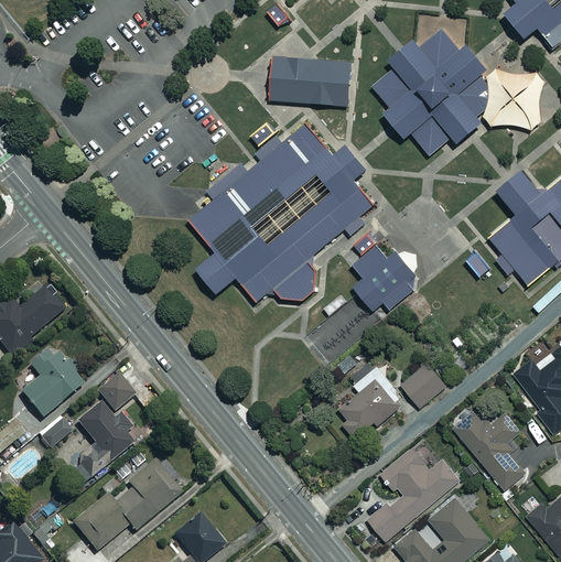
[(560,0),(514,0),(516,3),(505,12),(515,24),(526,38),(537,29),(547,40),(553,50),(560,44),(560,43),(560,0)]
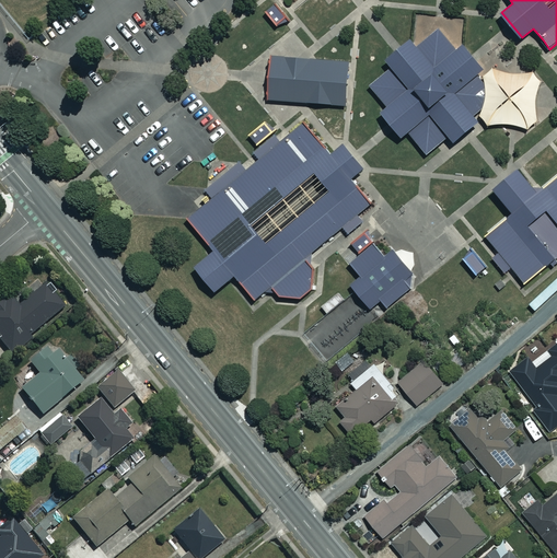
[(275,2),(264,11),(277,26),(281,23),(287,21),(289,20),(275,2)]
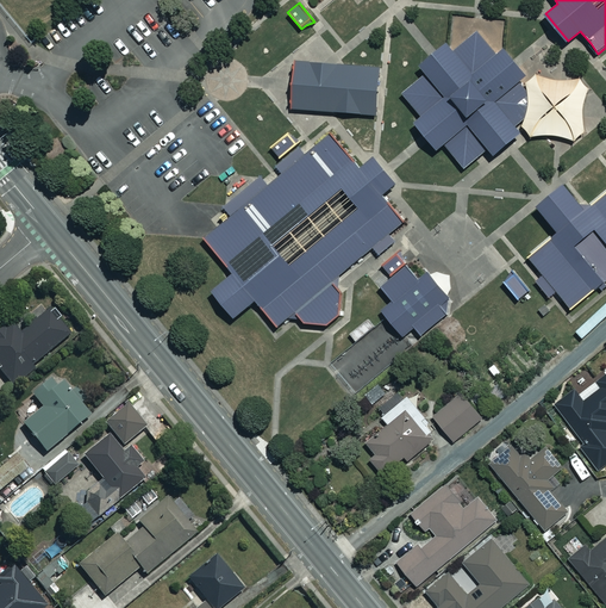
[(420,66),(425,72),(432,80),(417,92),(430,109),(420,116),(417,119),(414,122),(417,125),(424,132),(426,136),(429,140),(437,149),(444,144),(462,167),(472,160),(487,147),(494,155),(501,149),(508,143),(523,132),(516,124),(538,105),(519,82),(528,75),(516,60),(513,57),(504,45),(500,48),(497,51),(478,26),(453,48),(447,41),(444,43),(432,51),(430,54),(425,57),(420,62),(419,63),(420,66)]
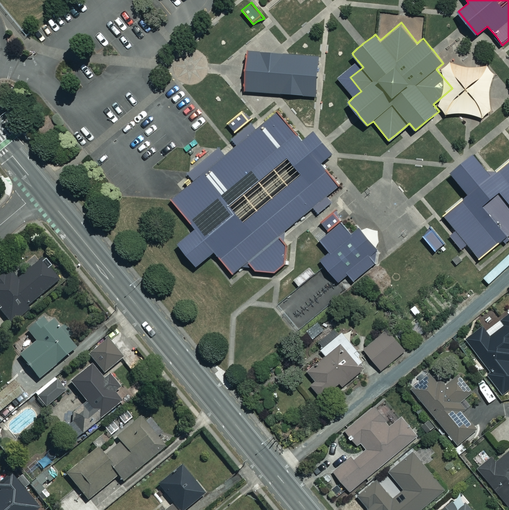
[(313,97),(315,97),(318,56),(282,53),(246,50),(243,91),(265,93),(277,94),(313,97)]
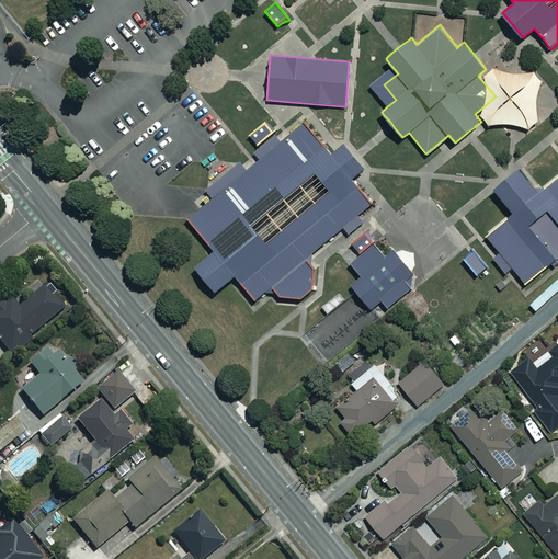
[(385,103),(387,106),(396,100),(384,84),(398,73),(391,66),(387,69),(384,72),(383,72),(369,84),(379,97),(380,99),(385,103)]
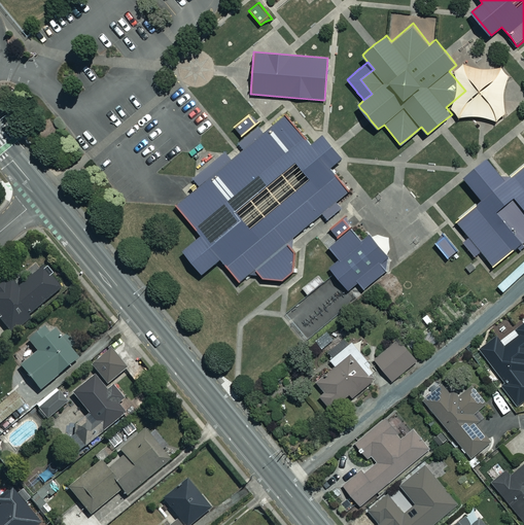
[(247,114),(232,127),(240,137),(258,121),(247,114)]
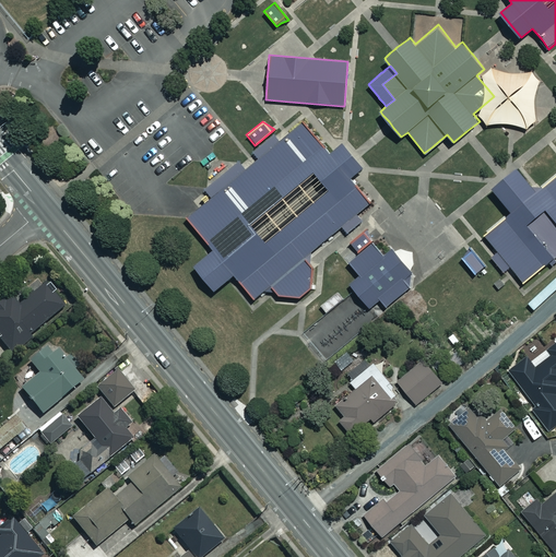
[(356,170),(338,147),(329,155),(302,122),(286,135),(279,142),(274,137),(273,135),(252,152),(253,153),(258,157),(244,168),(240,164),(237,160),(233,163),(204,187),(202,188),(204,190),(210,197),(186,216),(189,220),(214,249),(194,265),(215,289),(225,282),(227,280),(228,279),(234,286),(239,281),(255,298),(263,291),(268,291),(275,292),(276,292),(279,295),(300,297),(310,287),(312,270),(312,267),(308,262),(309,252),(341,226),(345,232),(361,220),(358,217),(355,213),(368,202),(347,178),(356,170)]
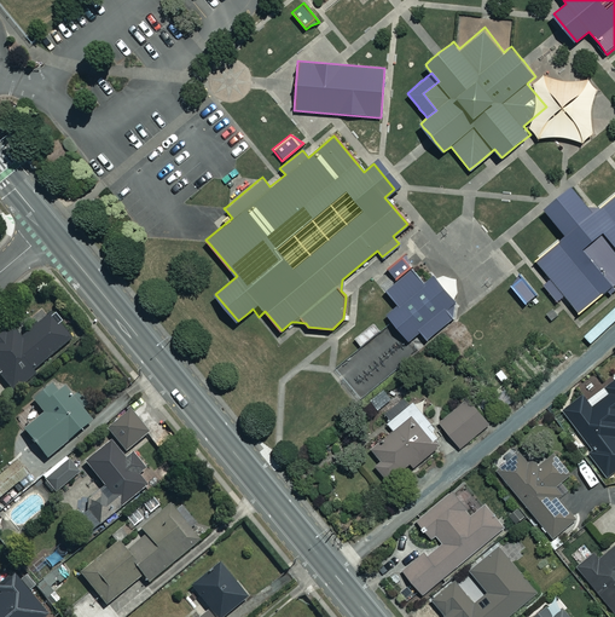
[(376,162),(373,163),(394,189),(398,186),(399,185),(389,174),(378,160),(376,162)]
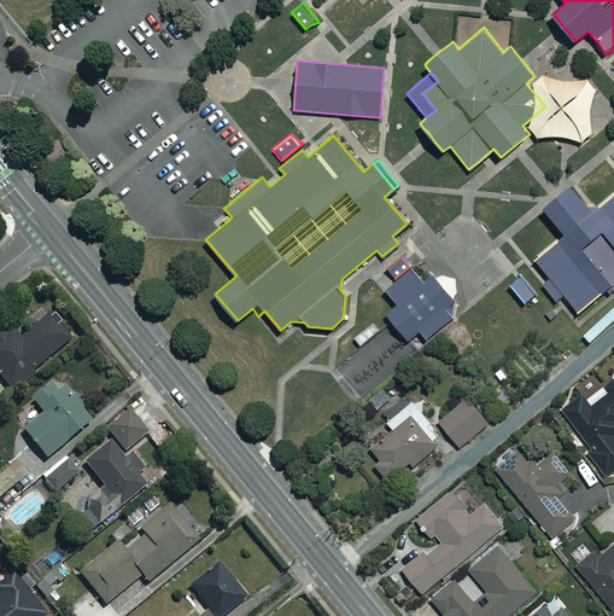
[(568,306),(577,315),(603,292),(607,297),(613,290),(610,286),(613,283),(613,195),(598,208),(591,208),(573,186),(572,185),(543,208),(545,210),(566,234),(533,262),(544,275),(548,279),(542,285),(556,302),(562,297),(568,306)]
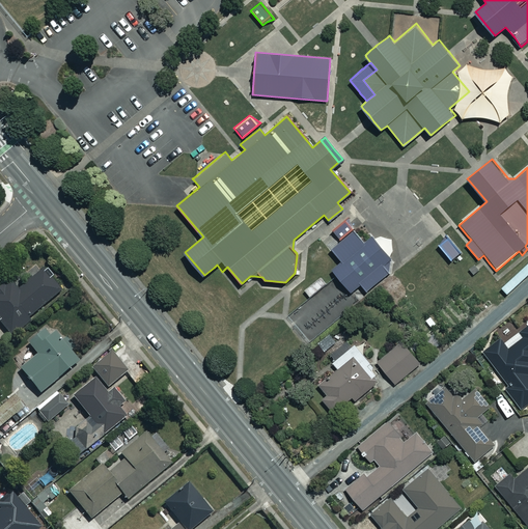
[(344,221),(332,231),(340,242),(353,230),(348,224),(344,221)]
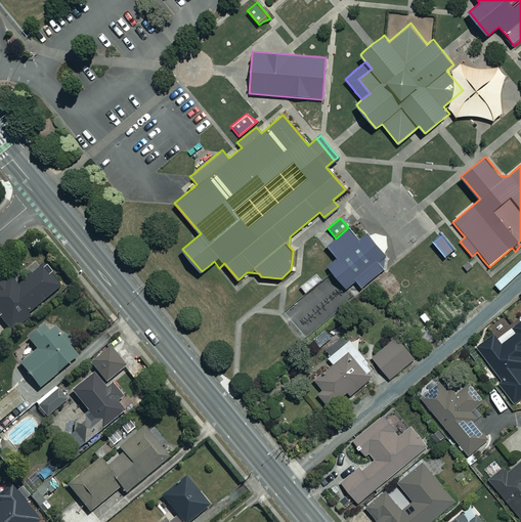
[(331,243),(326,247),(336,258),(327,266),(332,272),(345,290),(354,281),(360,289),(383,270),(384,258),(386,256),(367,232),(365,234),(359,240),(348,227),(336,238),(331,243)]
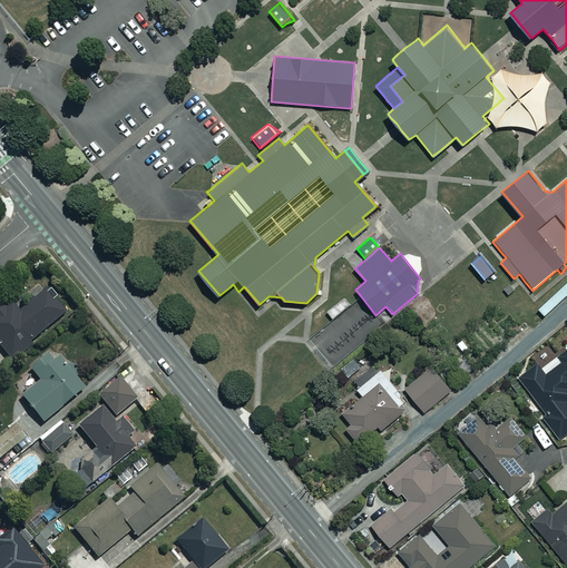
[(473,258),(471,264),(485,280),(494,272),(478,252),(477,254),(473,258)]
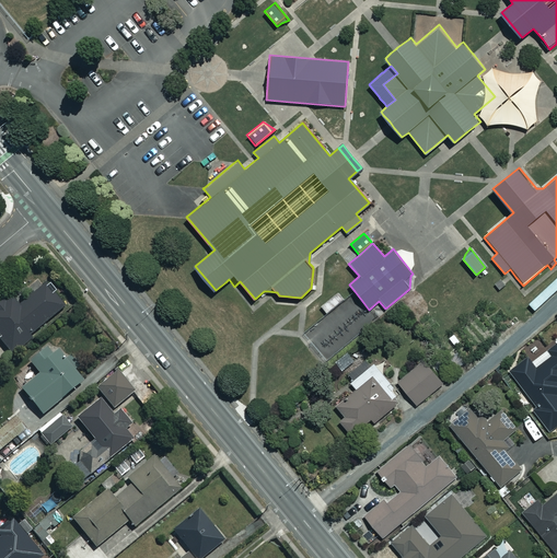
[(494,286),(499,291),(505,286),(503,285),(500,281),(499,280),(494,286)]
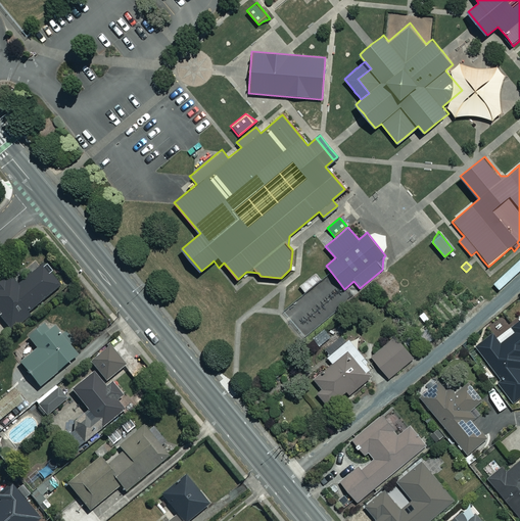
[(57,288),(40,267),(14,287),(7,279),(0,284),(0,322),(6,330),(57,288)]
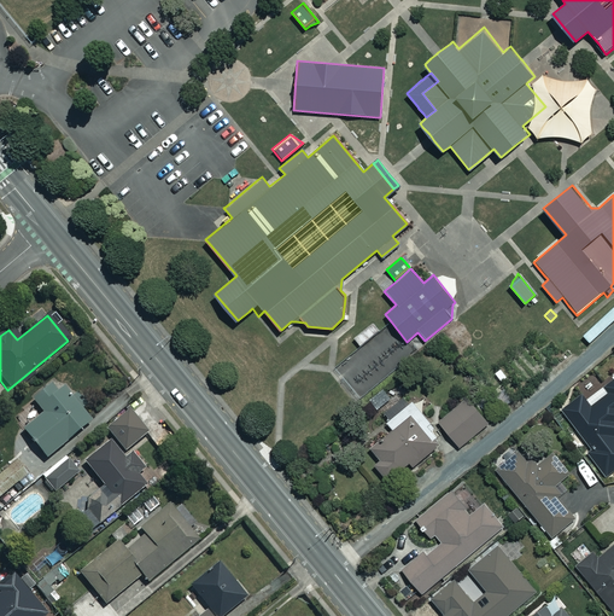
[(352,338),(358,347),(378,331),(372,324),(352,338)]
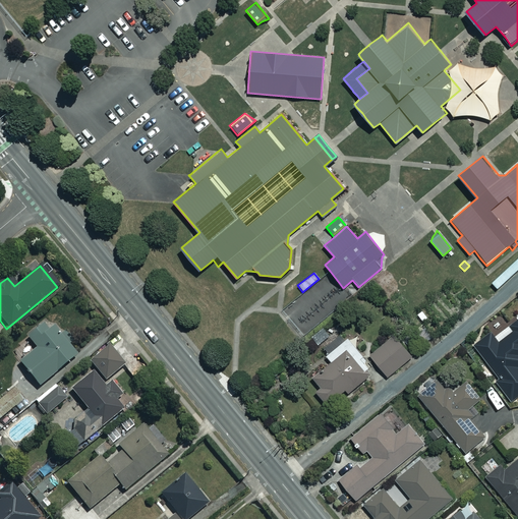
[(517,319),(508,327),(512,332),(498,343),(490,332),(472,346),(498,380),(495,382),(511,403),(517,396),(517,319)]
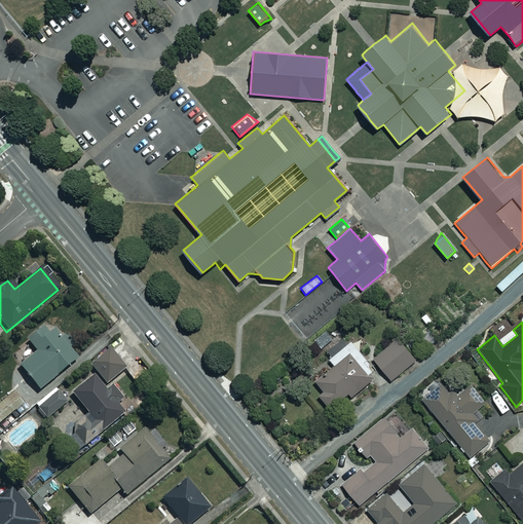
[(76,358),(46,323),(24,341),(34,352),(16,367),(37,390),(76,358)]
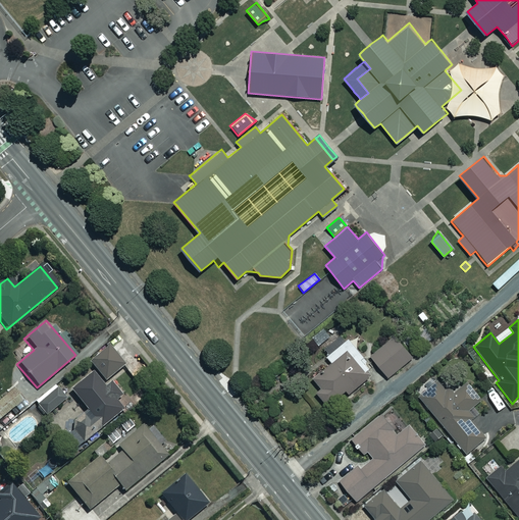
[(395,335),(369,357),(387,379),(413,358),(395,335)]
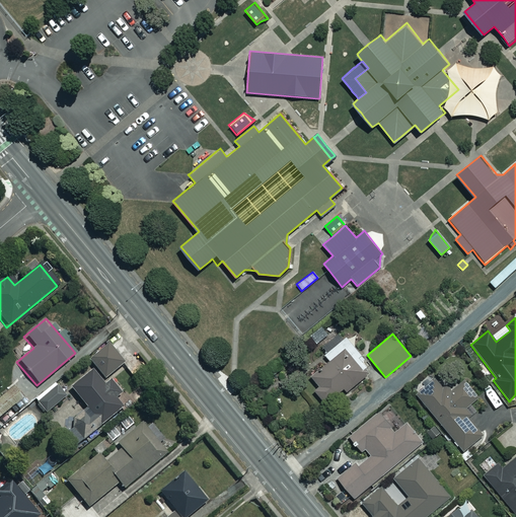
[(122,365),(105,345),(86,360),(101,380),(122,365)]
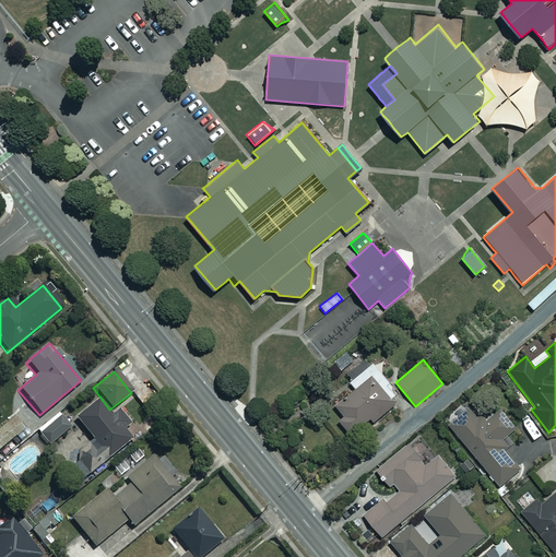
[(326,411),(346,437),(390,403),(369,376),(326,411)]
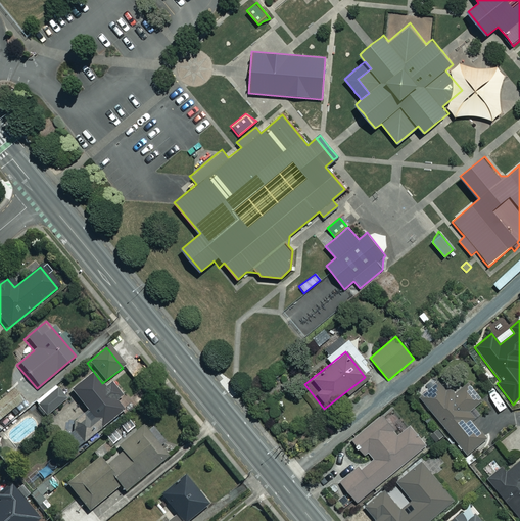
[(91,376),(69,393),(85,413),(64,430),(79,446),(120,412),(113,406),(121,399),(109,386),(103,391),(91,376)]
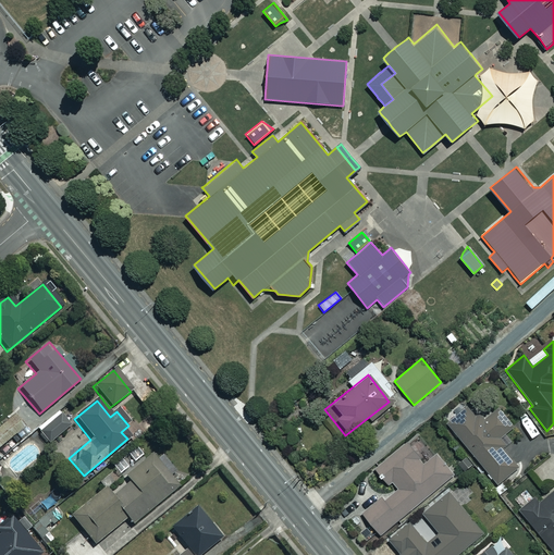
[(511,428),(494,407),(477,422),(466,408),(445,426),(495,485),(515,469),(493,442),(511,428)]
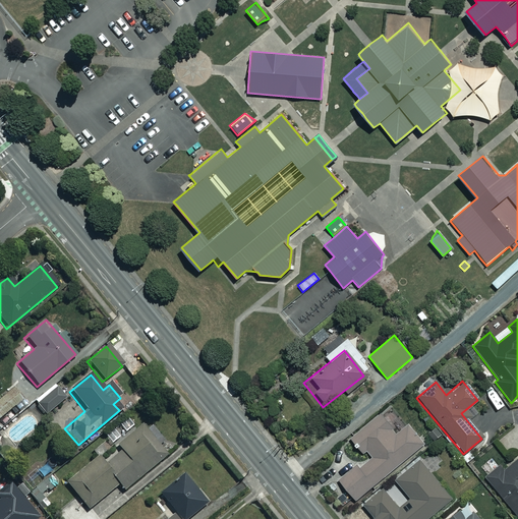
[(64,399),(56,388),(37,403),(46,414),(64,399)]
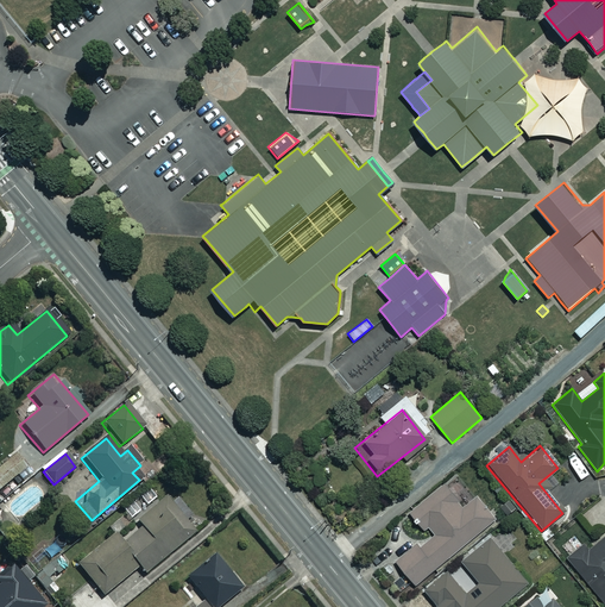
[(461,509),(442,486),(407,515),(422,533),(426,530),(432,537),(417,550),(414,546),(394,563),(413,587),(491,521),(473,499),(461,509)]
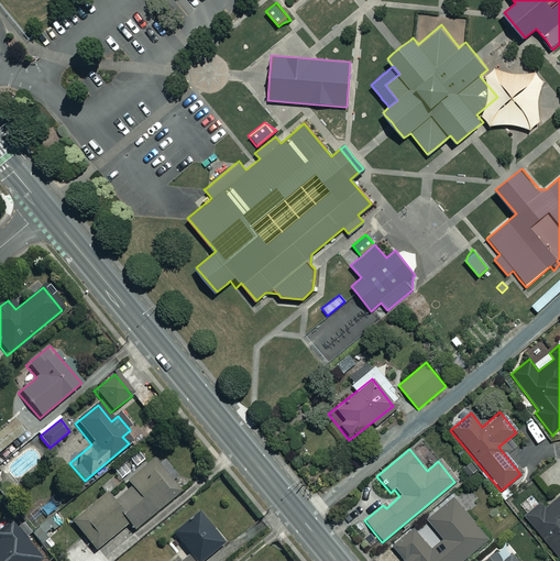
[(178,493),(151,459),(123,481),(128,486),(108,502),(105,496),(70,524),(92,552),(125,525),(131,531),(178,493)]
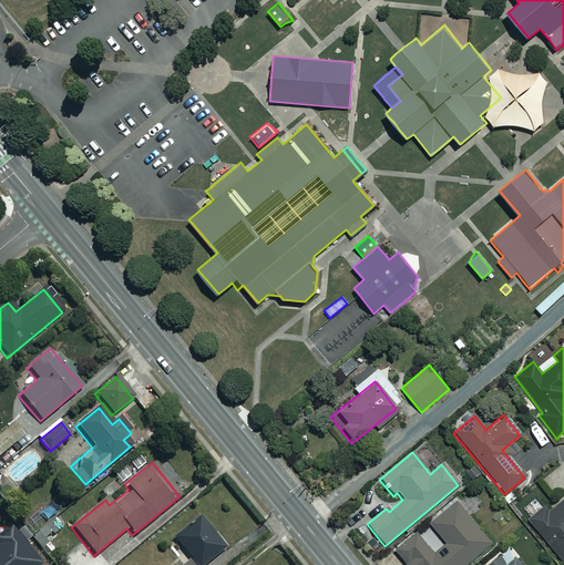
[(563,500),(547,513),(544,507),(527,521),(561,564),(563,564),(563,500)]
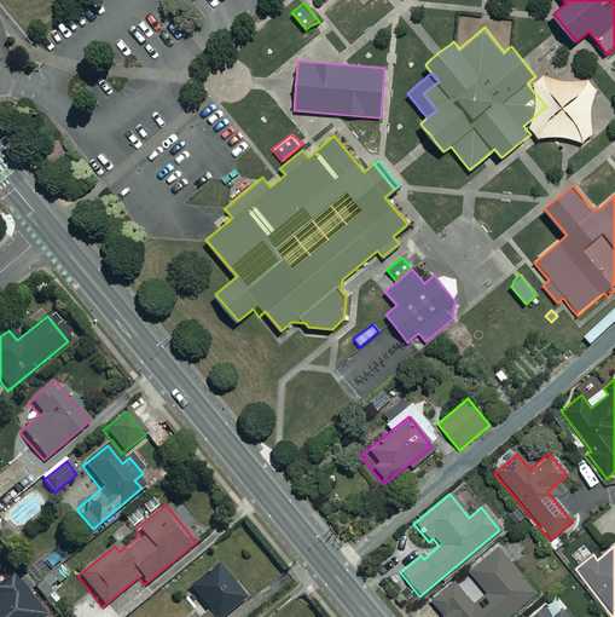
[(508,616),(534,594),(495,549),(466,574),(485,594),(471,606),(451,582),(428,603),(439,616),(508,616)]
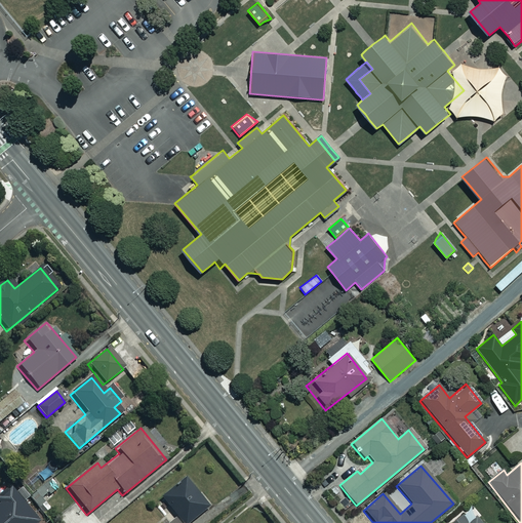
[(188,522),(207,508),(185,480),(160,499),(174,519),(169,522),(188,522)]
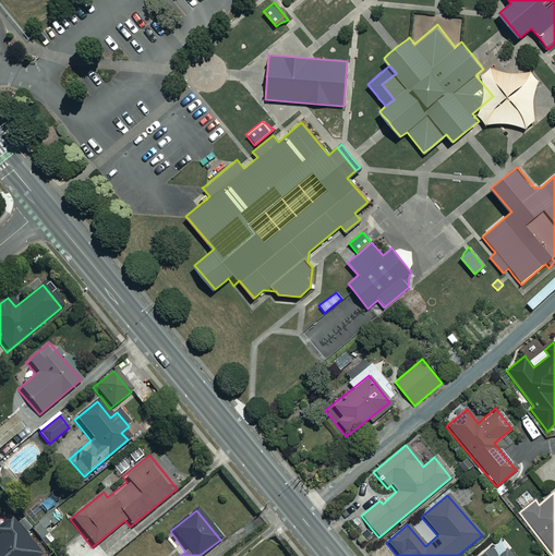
[(40,555),(11,518),(0,526),(0,534),(0,555),(40,555)]
